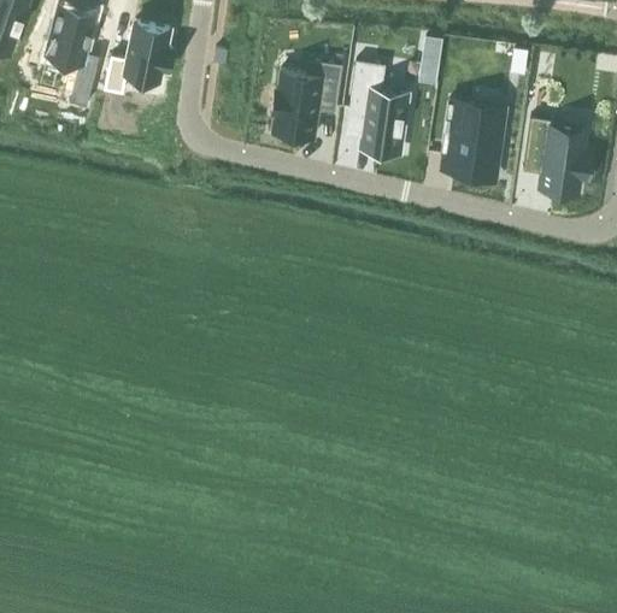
[(0,0),(0,48),(11,52),(29,0),(0,0)]
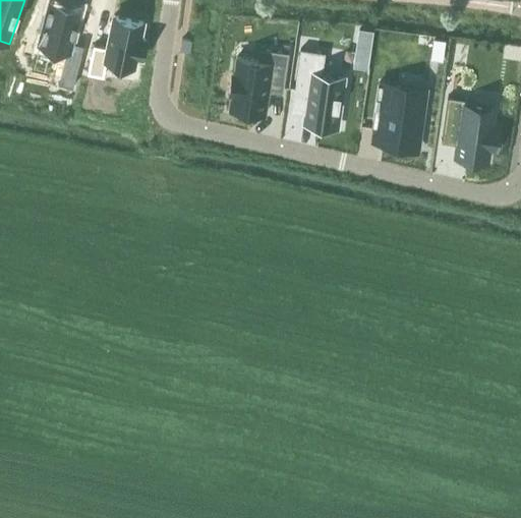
[(38,54),(34,69),(61,76),(58,85),(73,90),(82,54),(68,51),(79,10),(51,3),(47,18),(43,17),(40,33),(43,34),(38,54)]
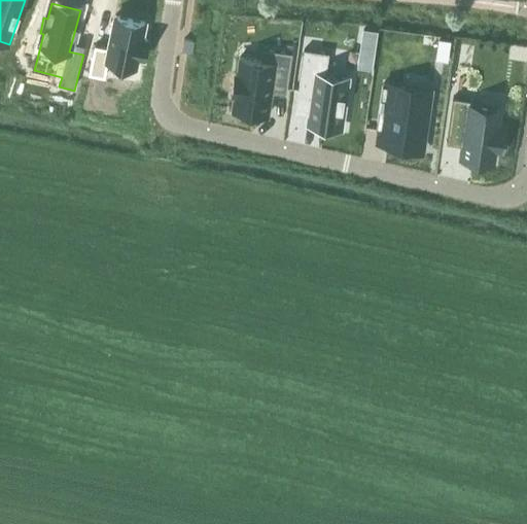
[(95,47),(89,76),(104,79),(107,67),(120,70),(121,66),(136,69),(138,59),(144,60),(147,42),(142,41),(145,25),(115,19),(109,50),(95,47)]
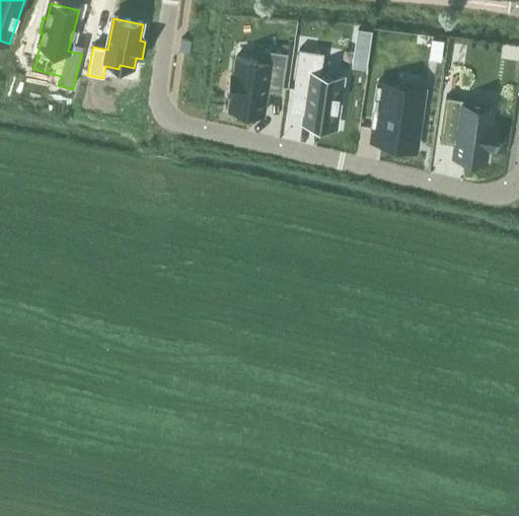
[(358,34),(356,47),(369,49),(371,37),(358,34)]
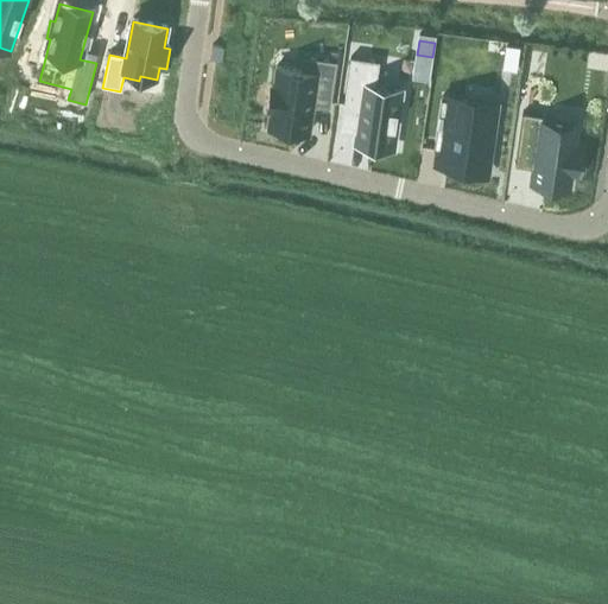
[(517,74),(520,50),(506,48),(502,71),(517,74)]
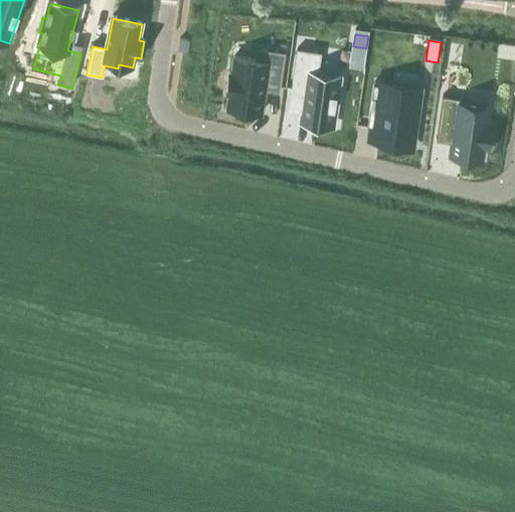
[(229,73),(226,95),(229,95),(227,110),(262,115),(266,91),(279,93),(285,54),(258,50),(255,61),(234,58),(232,73),(229,73)]
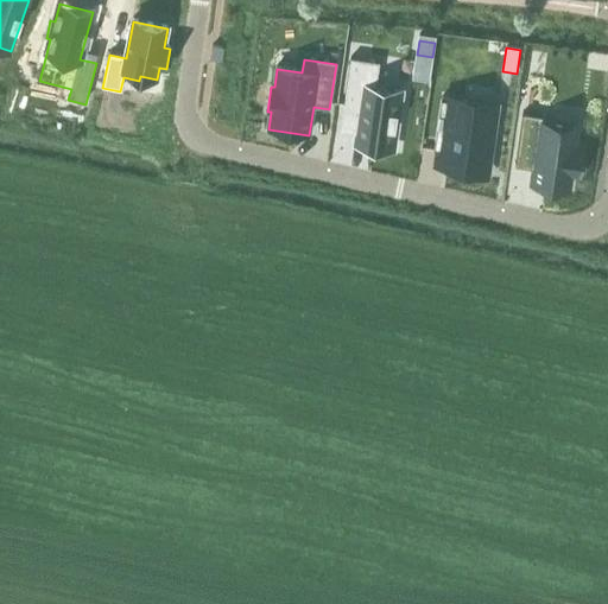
[(350,61),(344,106),(361,108),(358,135),(355,146),(386,150),(392,151),(393,151),(393,150),(397,126),(401,93),(375,88),(379,64),(350,61)]
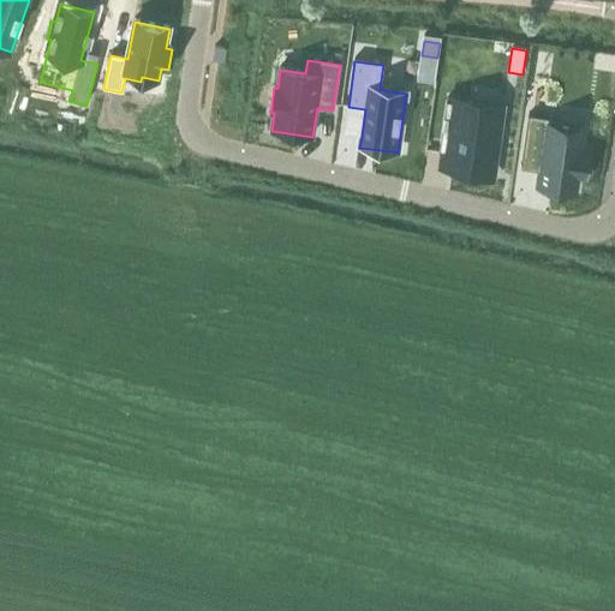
[(446,102),(439,153),(455,155),(453,167),(469,169),(470,163),(493,167),(491,169),(495,169),(503,109),(500,108),(500,109),(446,102)]
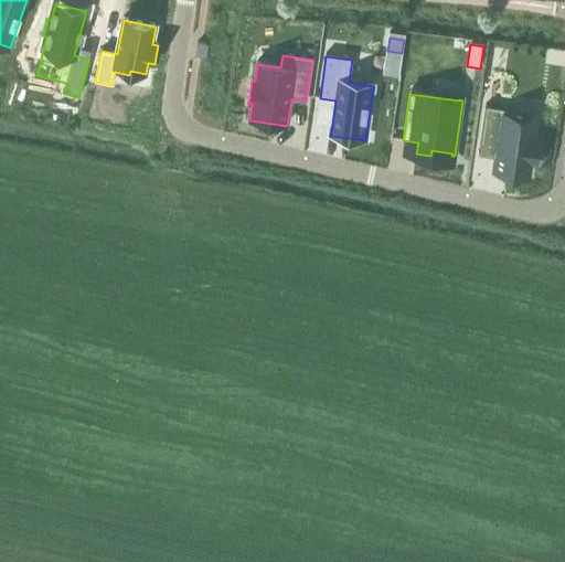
[(486,107),(479,156),(496,159),(493,172),(529,178),(531,163),(532,163),(539,165),(542,139),(535,138),(537,123),(503,117),(504,110),(486,107)]
